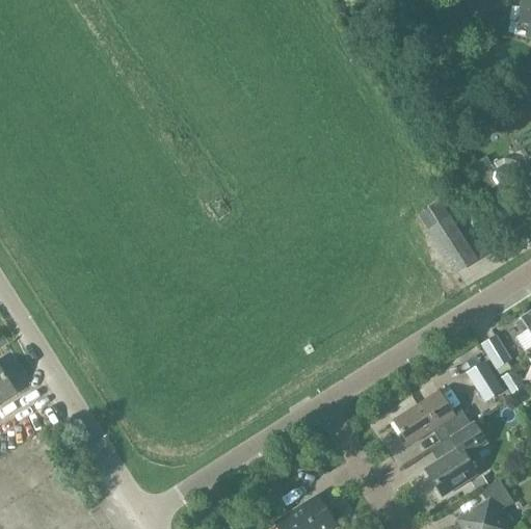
[(521,0),(514,33),(530,36),(530,0),(521,0)]
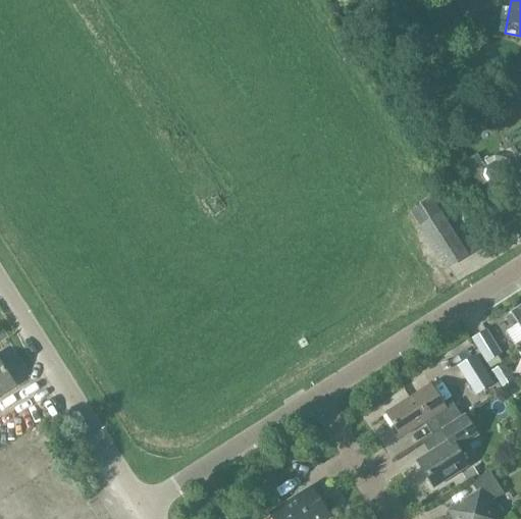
[(447,266),(468,253),(431,196),(410,208),(447,266)]
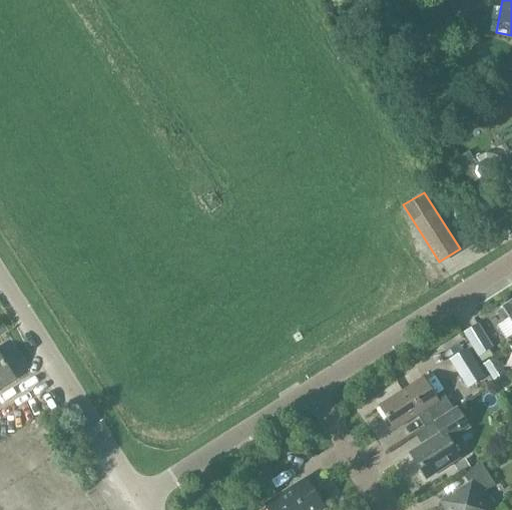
[(511,300),(496,310),(503,320),(509,316),(511,320),(511,300)]
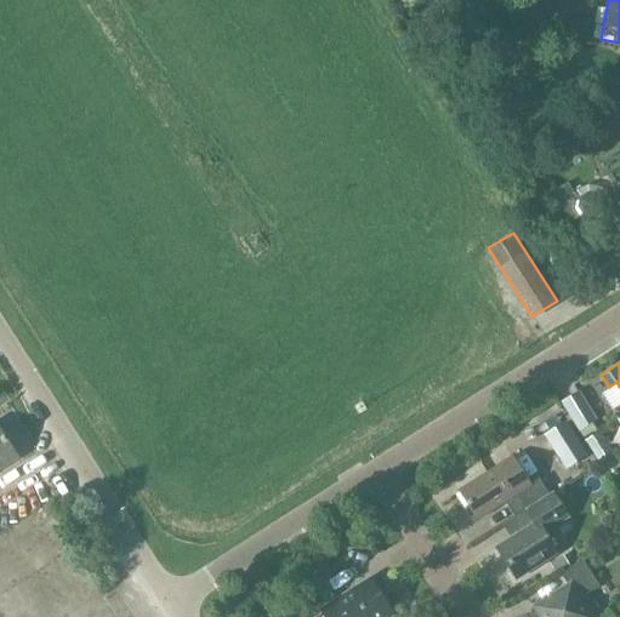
[(579,388),(562,399),(580,428),(597,417),(579,388)]
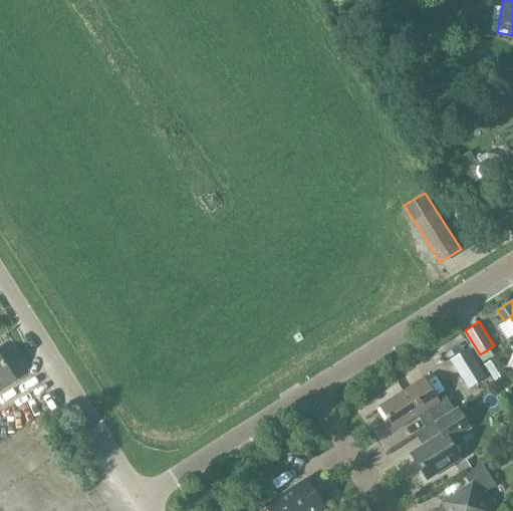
[(468,347),(451,359),(469,387),(486,375),(468,347)]
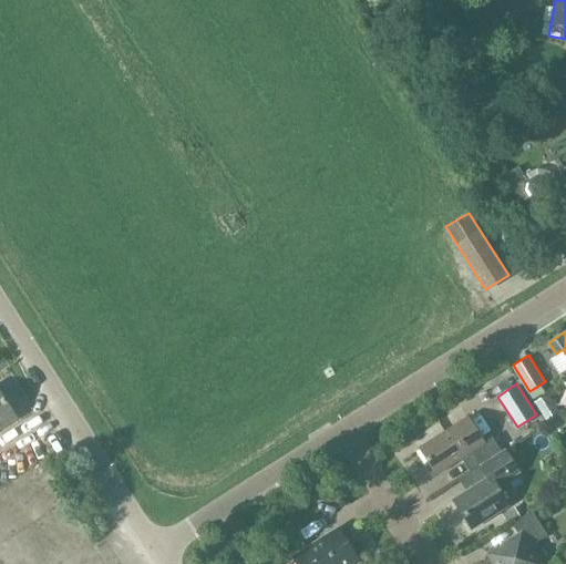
[(0,424),(14,416),(0,392),(0,424)]
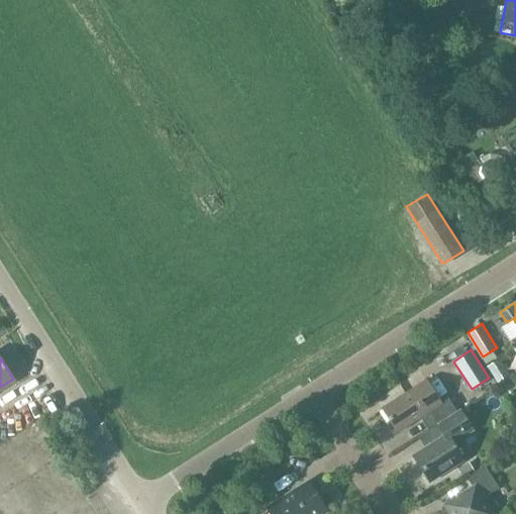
[(436,423),(456,409),(448,397),(440,402),(426,379),(383,406),(398,430),(420,416),(428,428),(436,423)]
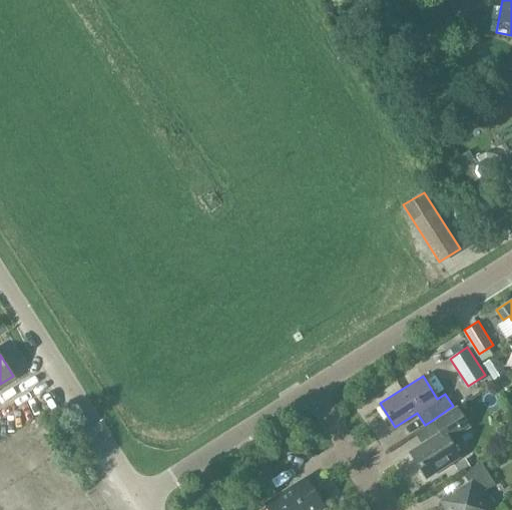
[(456,405),(453,406),(433,420),(440,431),(410,451),(427,476),(460,455),(449,438),(470,425),(456,405)]
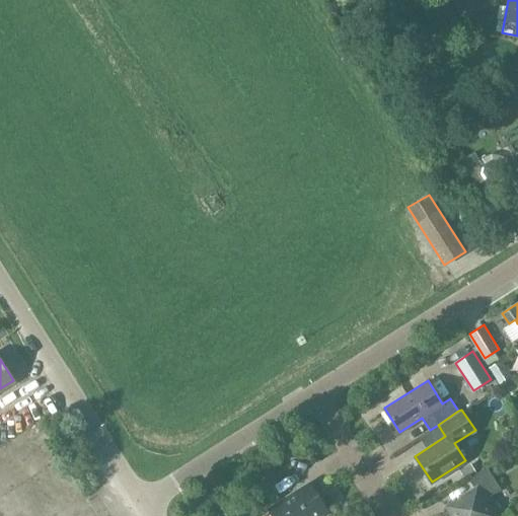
[(497,515),(486,498),(501,488),(487,465),(468,476),(474,488),(446,505),(453,515),(497,515)]
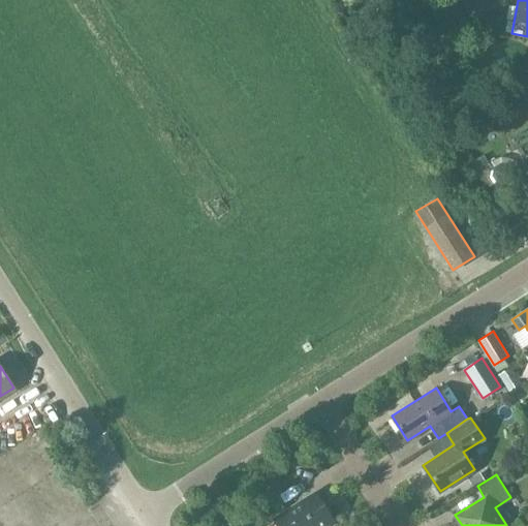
[(325,525),(332,522),(314,494),(286,512),(278,498),(253,515),(260,525),(266,525),(276,520),(280,525),(325,525)]
